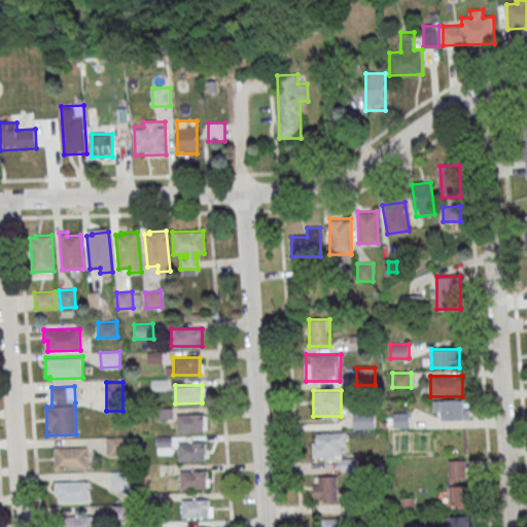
[(442,411),(442,419),(469,419),(469,400),(433,400),(433,411),(442,411)]
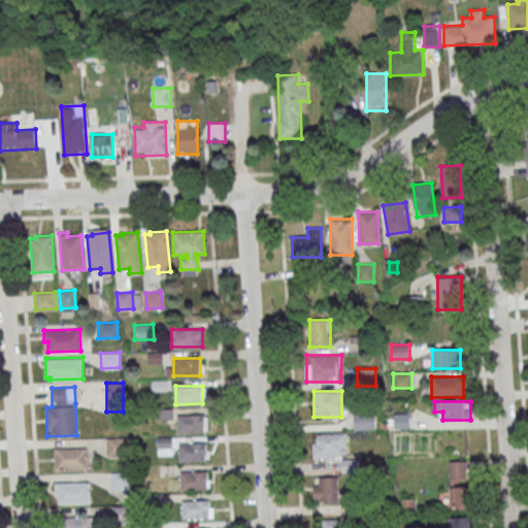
[(354,414),(354,429),(374,429),(374,414),(354,414)]
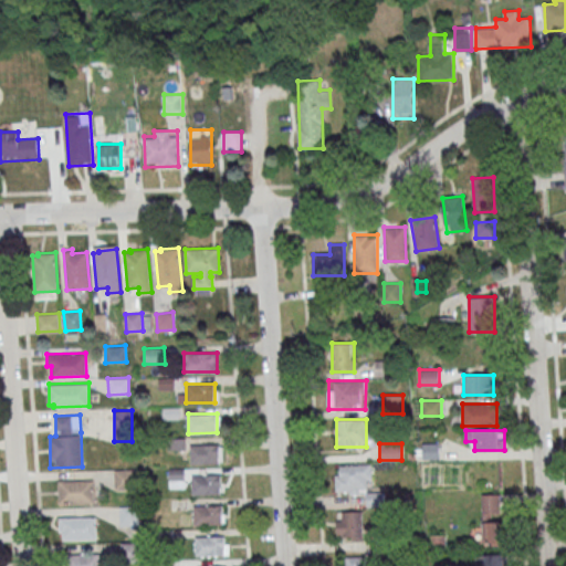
[(190,444),(219,444),(219,463),(190,464),(190,444)]
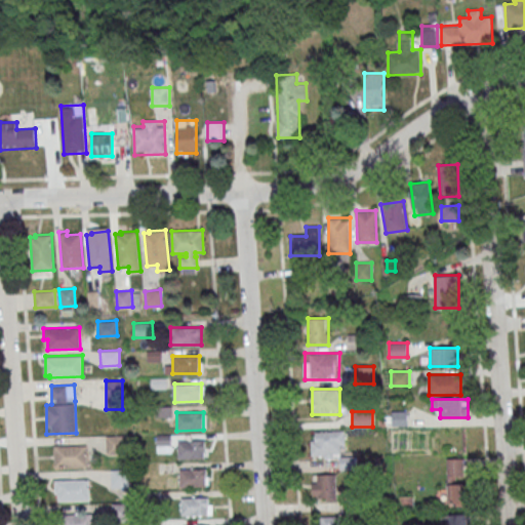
[(406,425),(406,412),(393,412),(393,425),(406,425)]
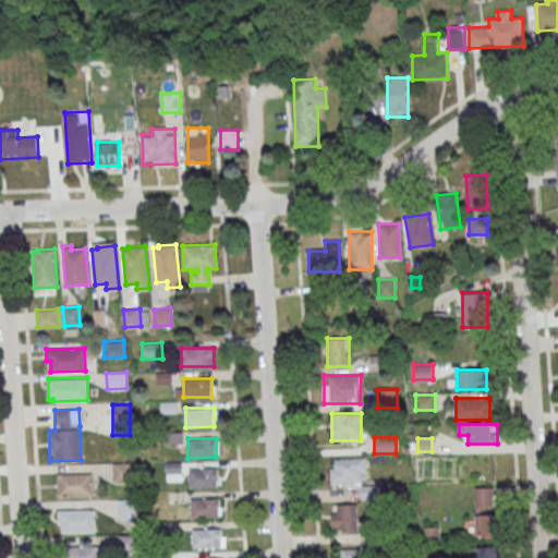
[(330,458),(330,486),(366,486),(366,458),(330,458)]
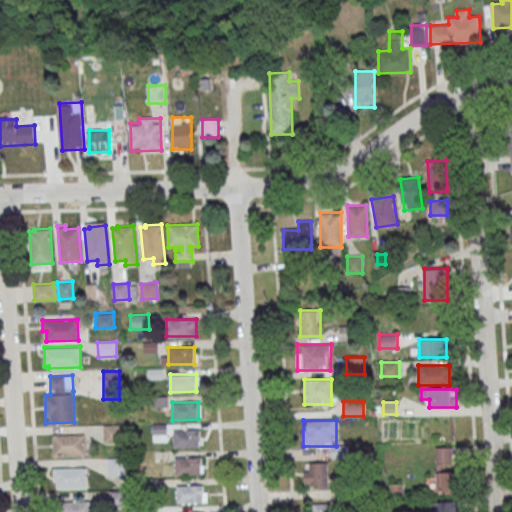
[(103,425),(122,424),(122,442),(104,442),(103,425)]
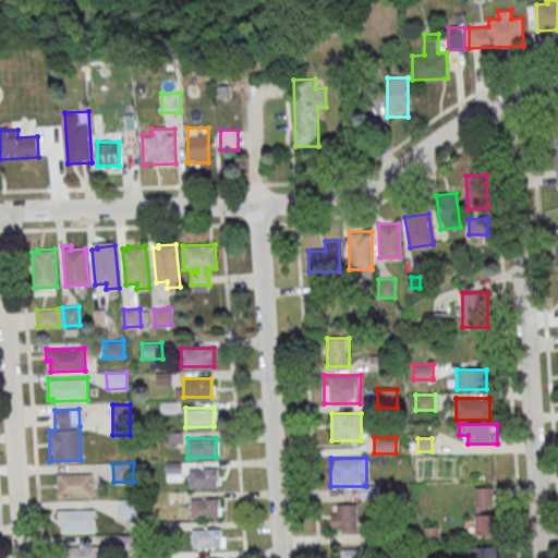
[(183,462),(167,462),(167,481),(183,481),(183,462)]
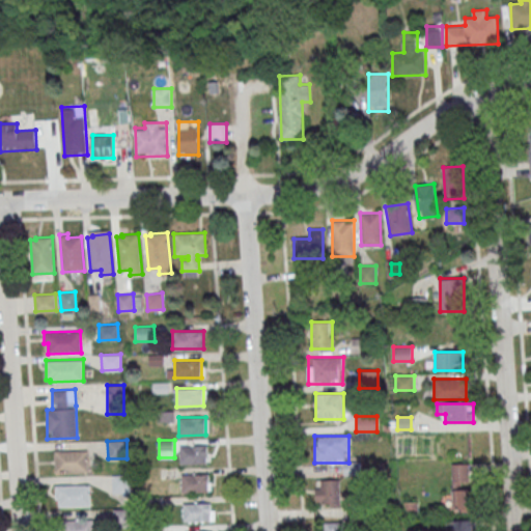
[(180,446),(207,446),(207,464),(180,464),(180,446)]
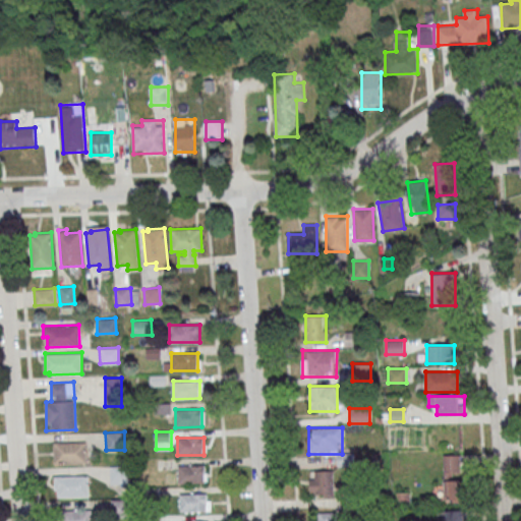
[(54,443),(85,442),(87,463),(55,464),(54,443)]
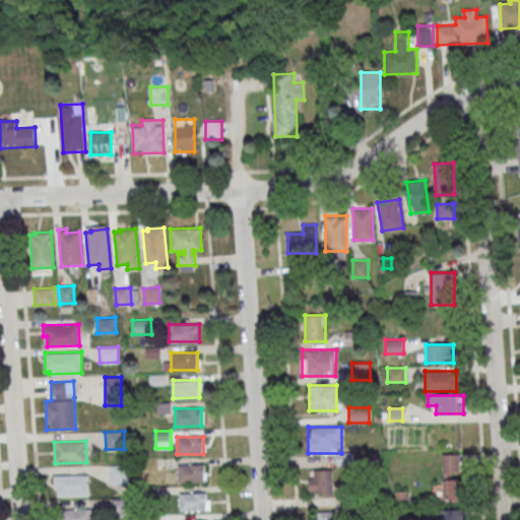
[(443,454),(443,501),(462,501),(462,454),(443,454)]
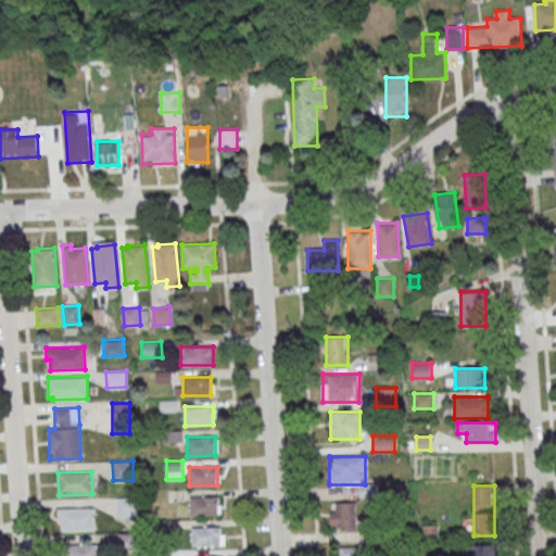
[(117,497),(136,496),(136,514),(117,515),(117,497)]
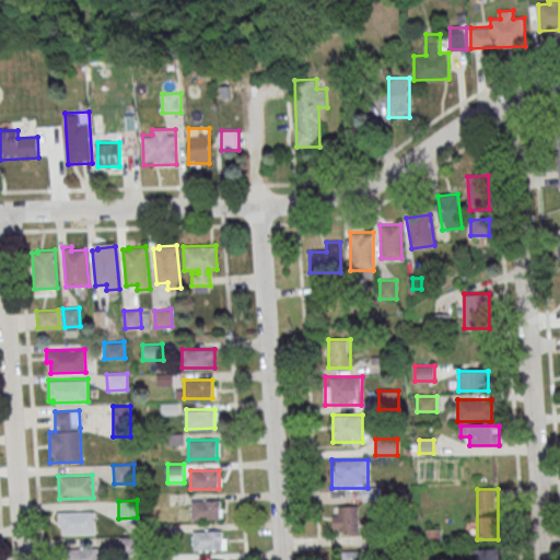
[(191,500),(220,500),(220,518),(191,518),(191,500)]
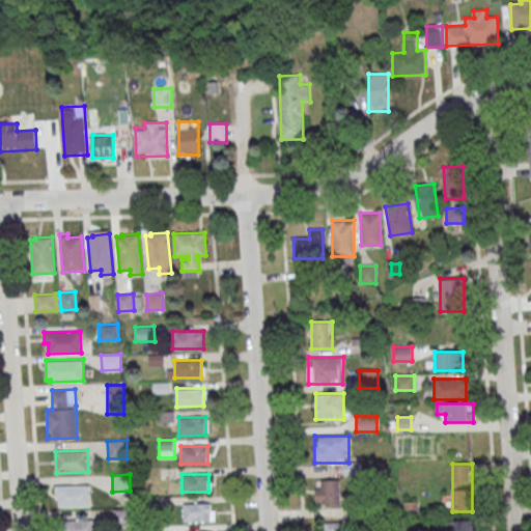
[(316,479),(316,507),(340,507),(340,479),(316,479)]
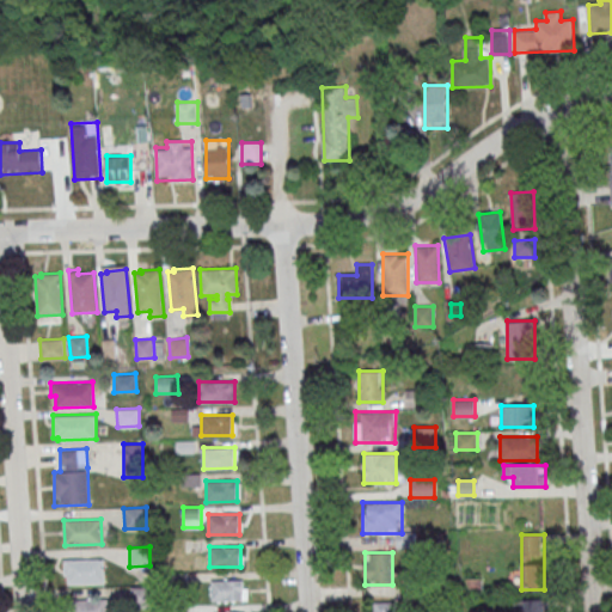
[(63,558),(104,558),(105,583),(68,585),(67,574),(65,574),(63,558)]
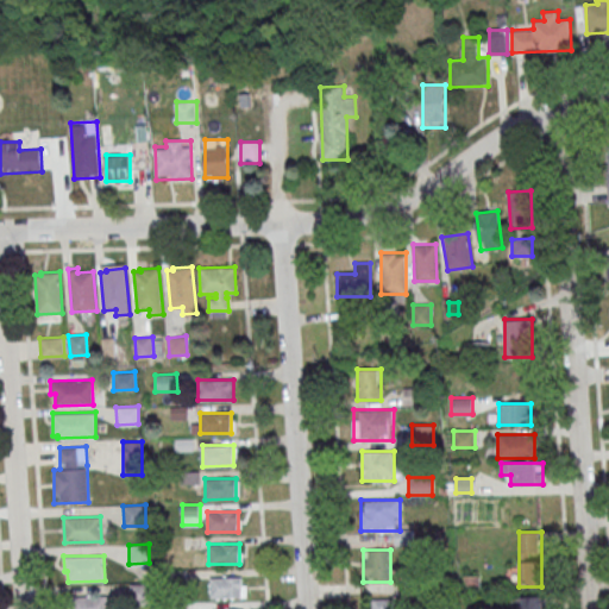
[(211,577),(242,577),(242,597),(211,597),(211,577)]
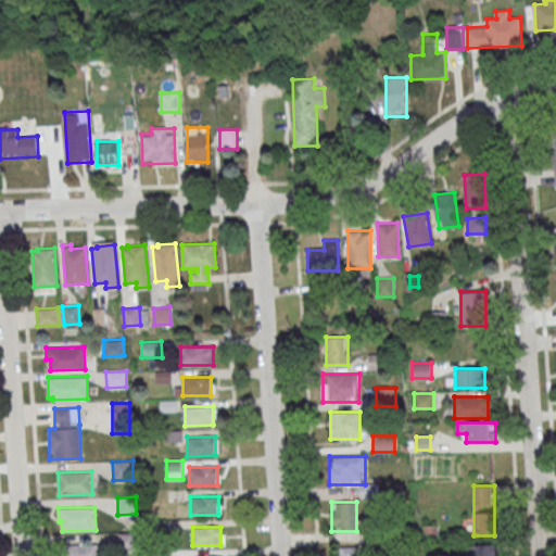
[(117,533),(137,533),(137,551),(118,551),(117,533)]
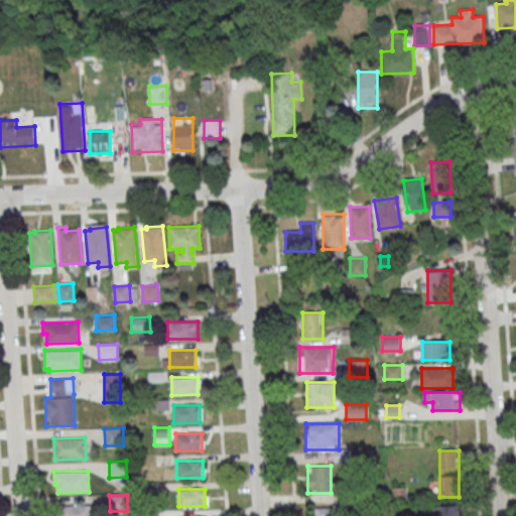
[(60,515),(60,505),(92,505),(92,515),(60,515)]
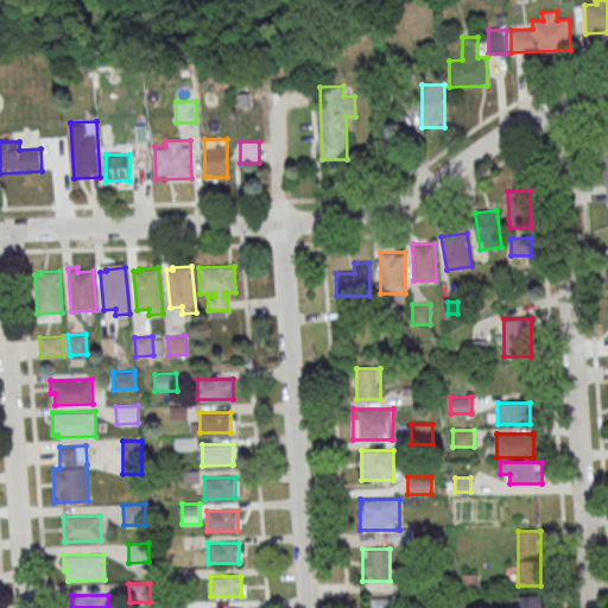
[(511,607),(520,607),(519,607),(548,607),(549,595),(511,595),(511,607)]
